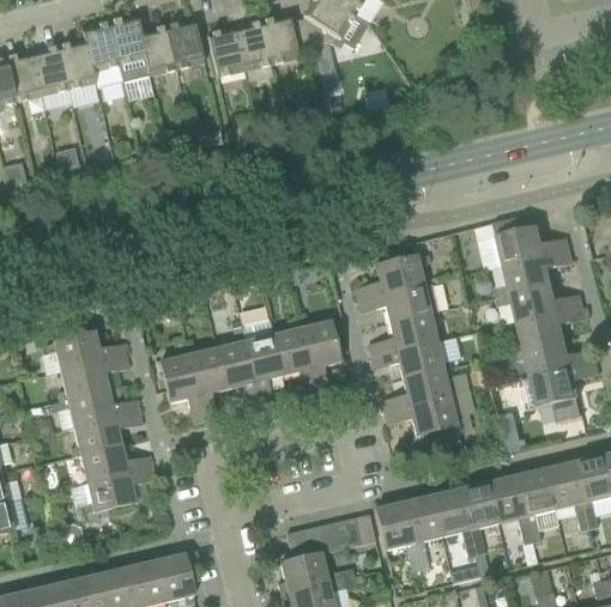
[(304,18),(291,22),(297,52),(313,47),(322,87),(338,85),(328,44),(333,43),(337,37),(339,38),(340,38),(355,47),(369,24),(328,0),(313,0),(303,17),(304,18)]
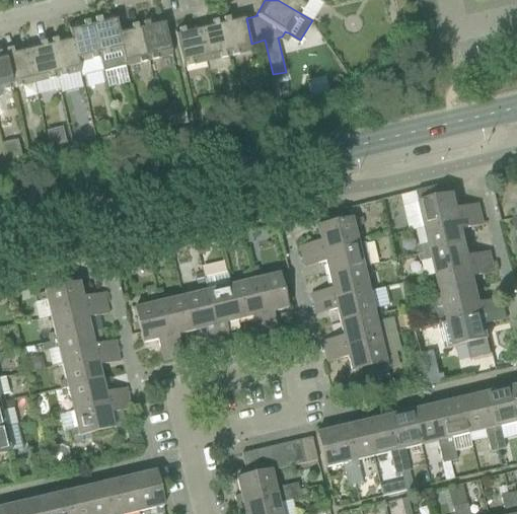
[(278,0),(312,20),(324,0),(278,0)]
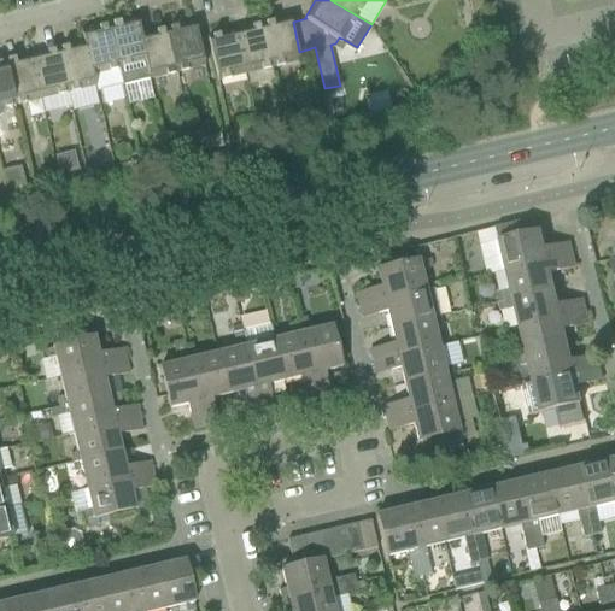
[(485,7),(482,0),(470,0),(473,10),(485,7)]
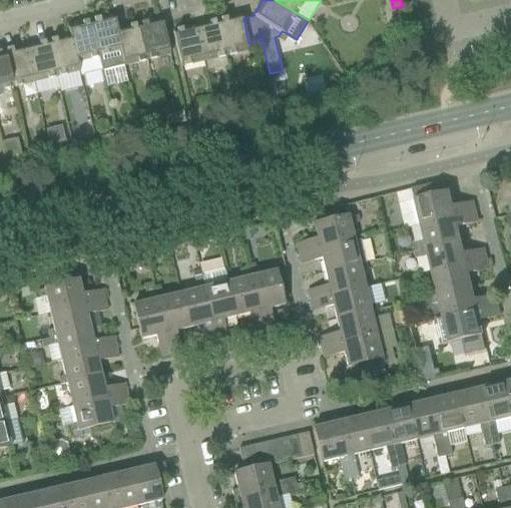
[(115,13),(113,14),(125,63),(148,57),(139,23),(118,28),(115,13)]
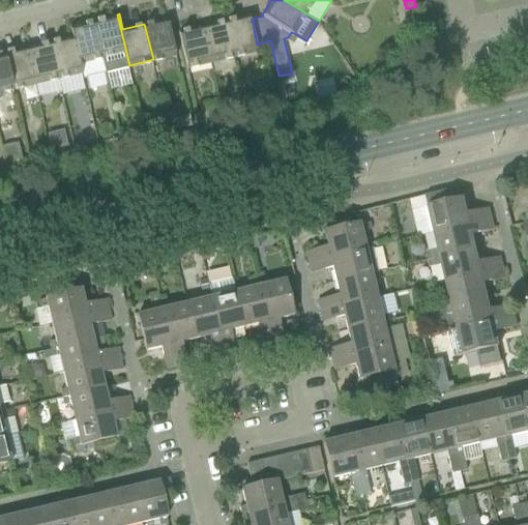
[(251,13),(226,19),(234,55),(258,50),(257,45),(252,19),(251,13)]
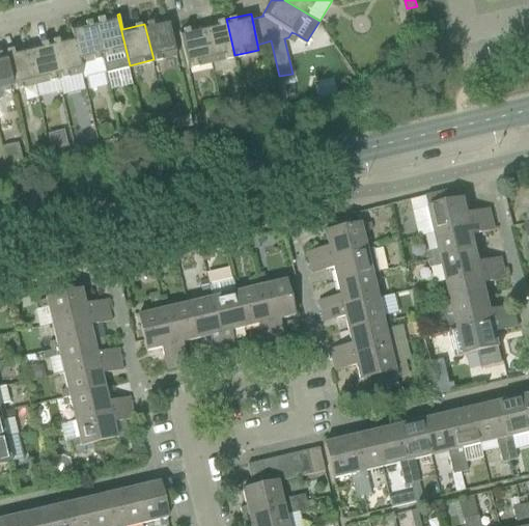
[(117,15),(94,20),(106,70),(129,64),(129,65),(130,65),(117,15)]
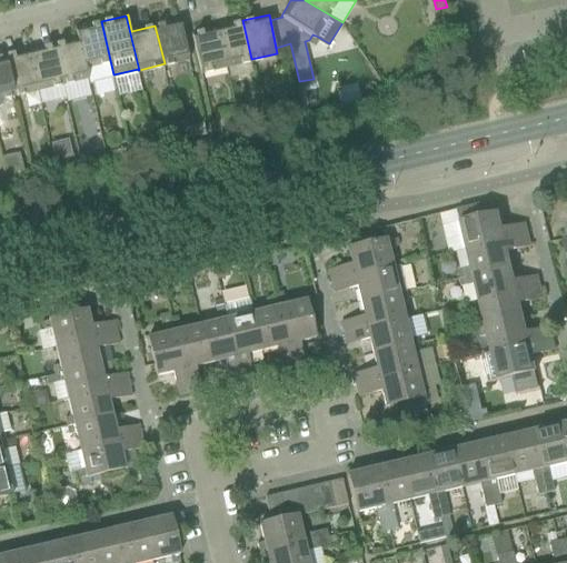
[(180,19),(155,26),(165,63),(189,58),(180,19)]
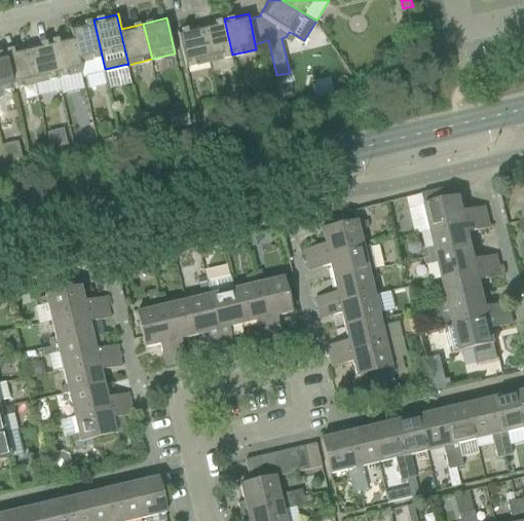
[(224,19),(201,25),(210,60),(232,54),(224,19)]
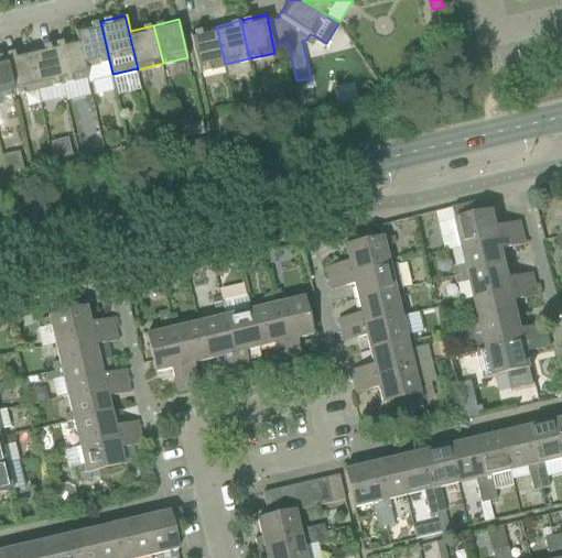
[(100,21),(76,26),(87,75),(88,79),(112,74),(100,21)]
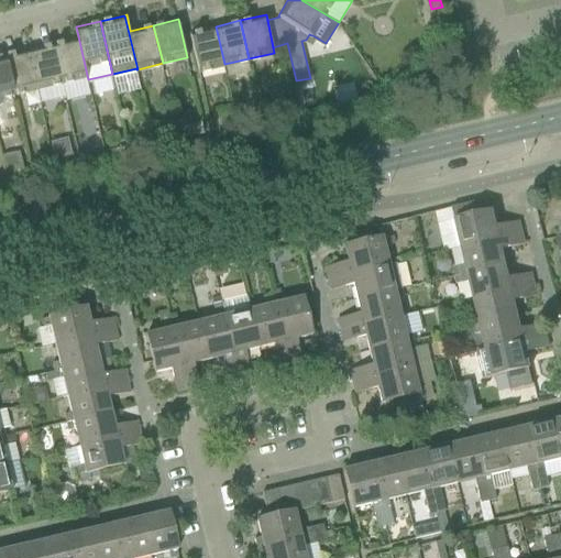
[(77,37),(53,43),(63,81),(87,75),(76,26),(75,26),(77,37)]
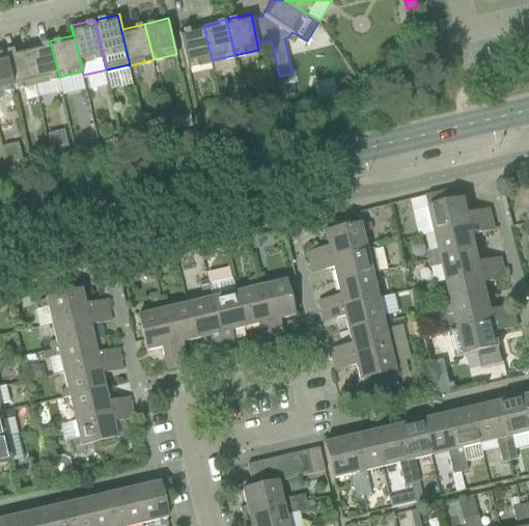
[(212,60),(203,25),(179,30),(188,66),(212,60)]
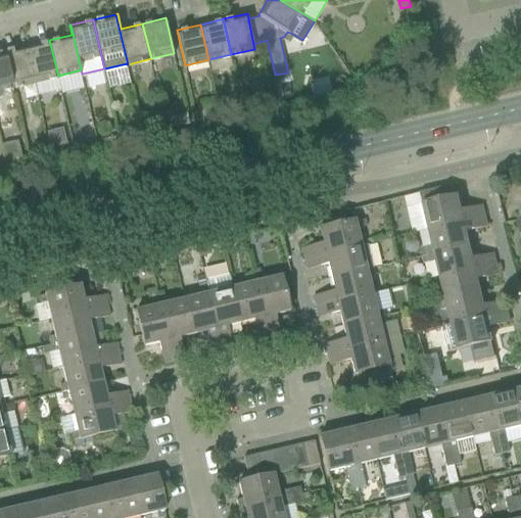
[(49,40),(27,45),(36,81),(58,76),(49,40)]
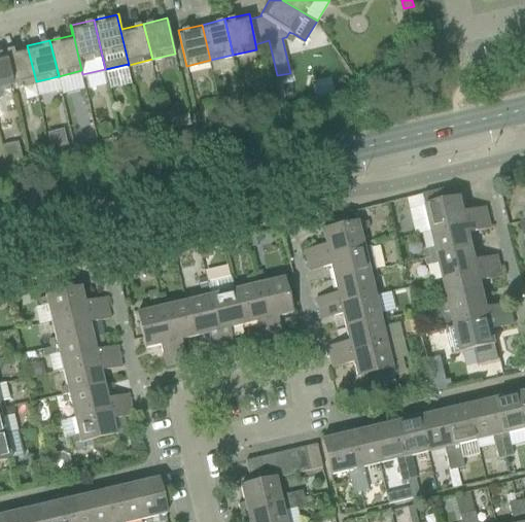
[(27,45),(4,50),(13,87),(36,81),(27,45)]
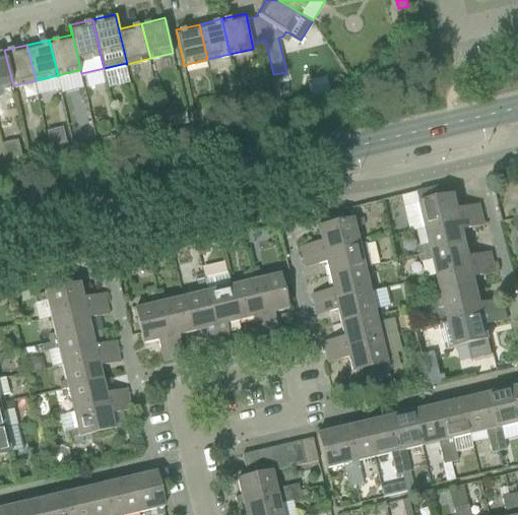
[(4,50),(0,51),(0,94),(1,93),(3,91),(4,88),(4,87),(13,85),(4,50)]
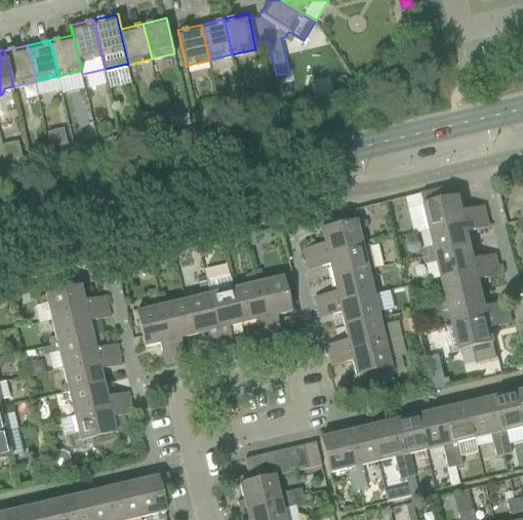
[(250,103),(252,113),(271,109),(269,98),(250,103)]
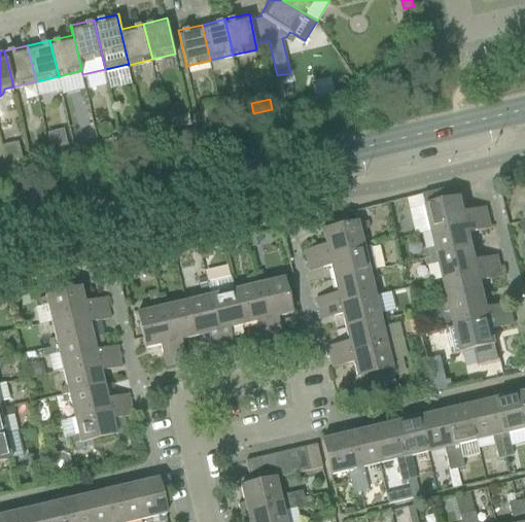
[(220,104),(222,114),(241,110),(239,100),(220,104)]
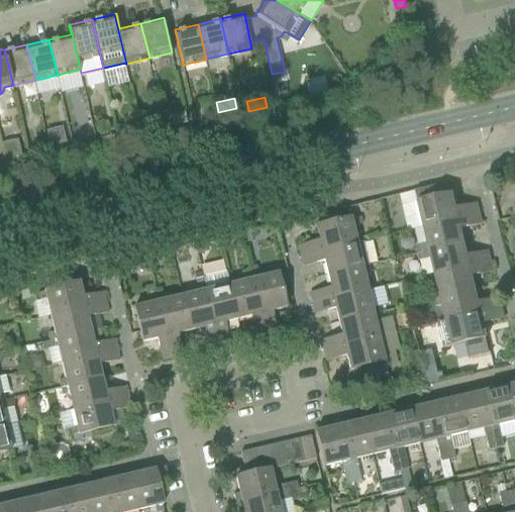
[(193,108),(195,118),(213,114),(211,104),(193,108)]
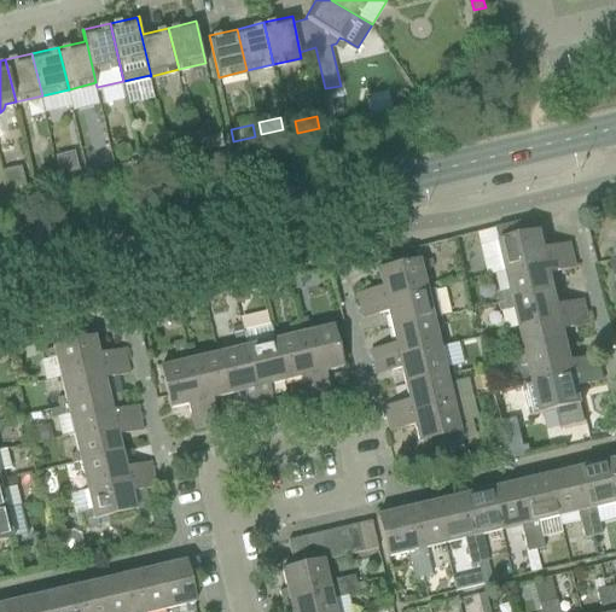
[(201,135),(204,149),(225,144),(221,130),(201,135)]
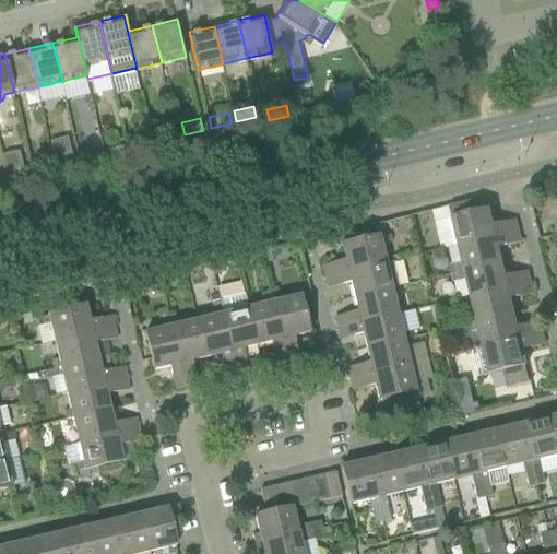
[(168,126),(150,130),(152,141),(170,137),(168,126)]
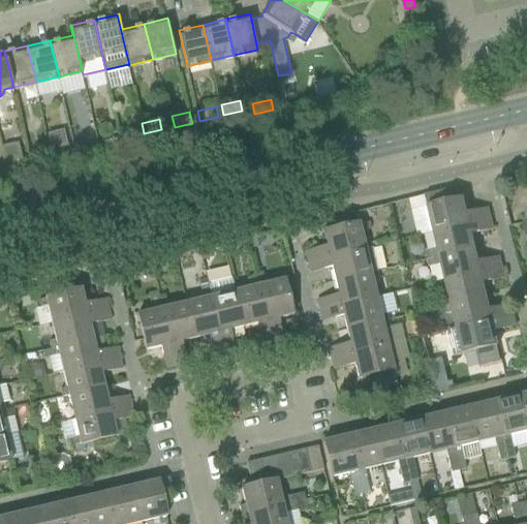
[(144,133),(142,123),(124,127),(126,137),(144,133)]
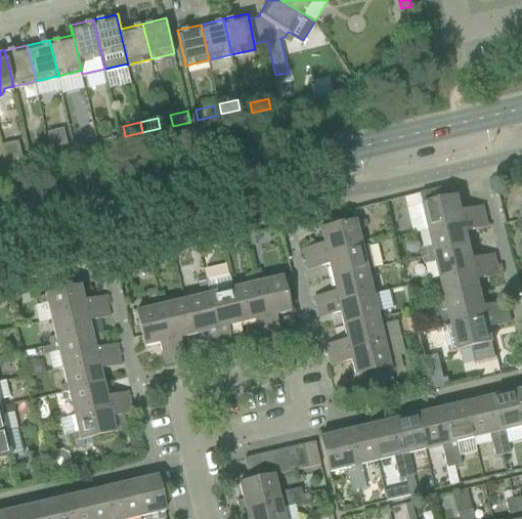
[(116,134),(98,138),(100,149),(118,144),(116,134)]
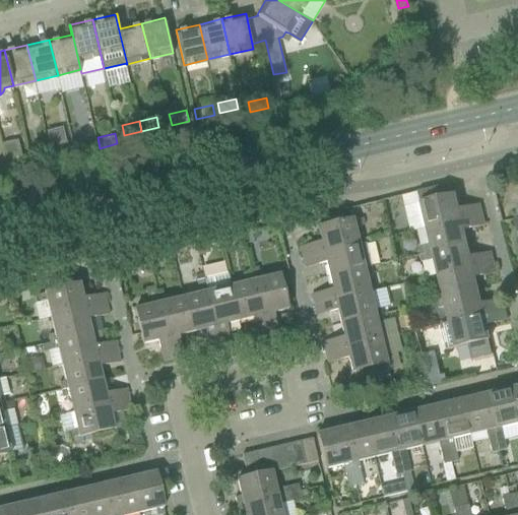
[(100,148),(98,137),(80,141),(82,152),(100,148)]
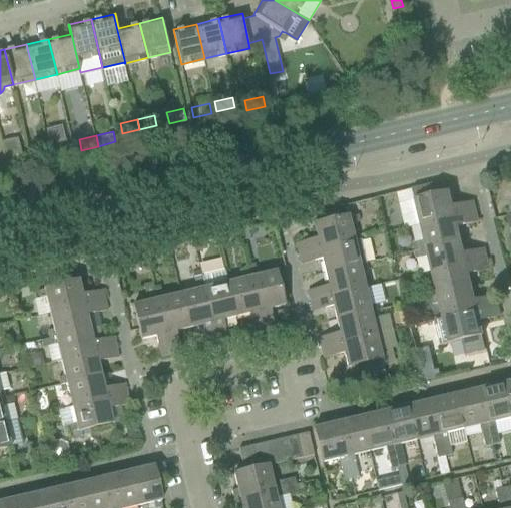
[(66,136),(49,140),(51,150),(68,146),(66,136)]
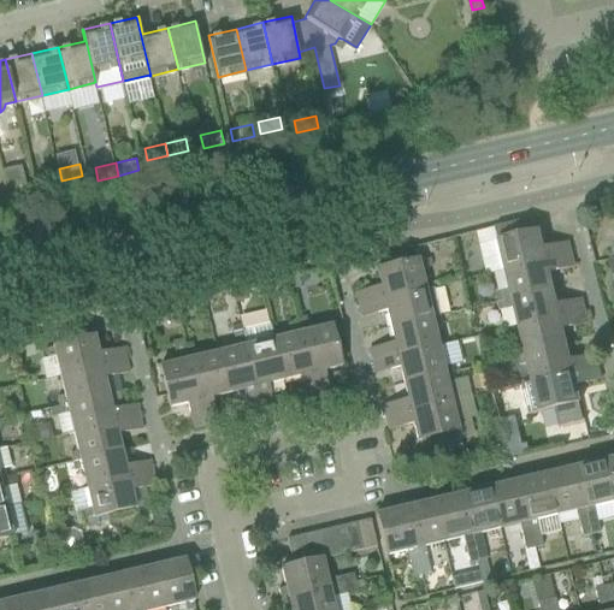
[(62,181),(59,169),(39,173),(41,185),(62,181)]
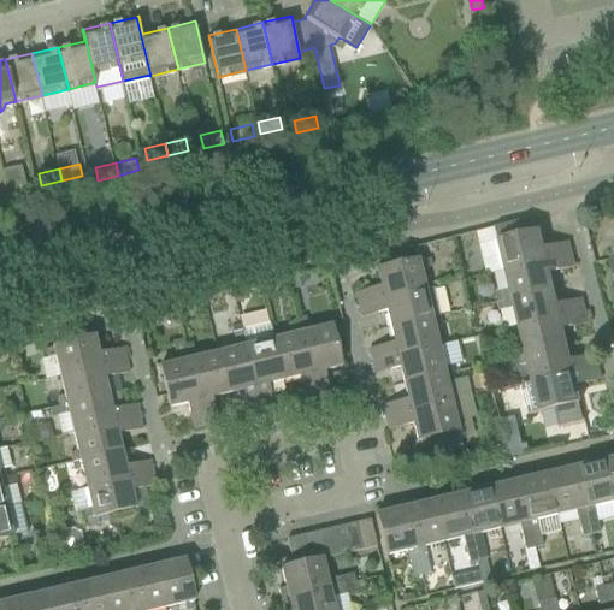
[(5,182),(7,194),(28,189),(25,177),(5,182)]
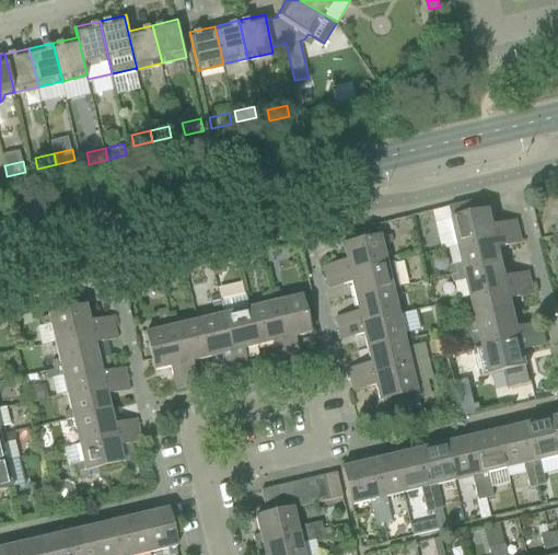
[(485,195),(451,203),(454,217),(449,218),(450,226),(456,224),(461,242),(521,228),(519,217),(496,221),(492,207),(487,208),(485,195)]
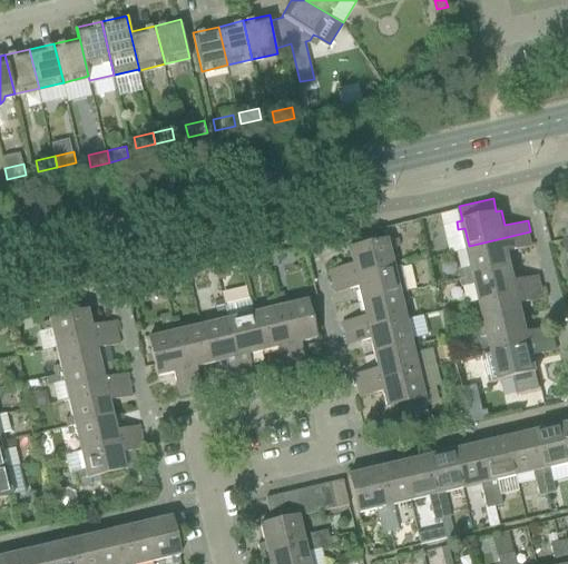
[(467,266),(468,274),(513,263),(510,248),(532,243),(530,231),(469,246),(473,264),(467,266)]
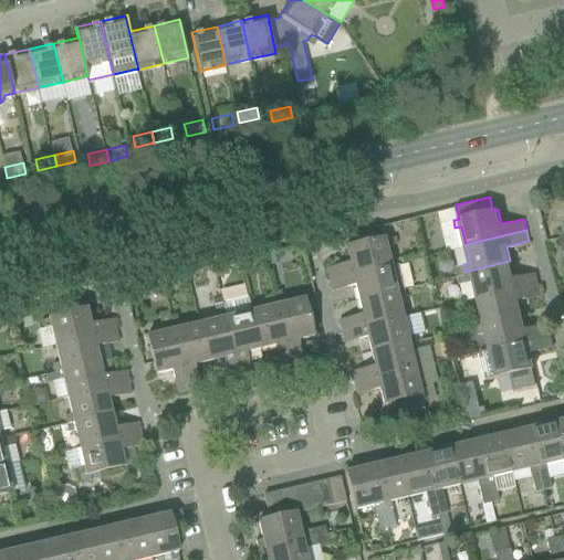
[(329,264),(331,276),(392,262),(387,244),(394,242),(393,234),(386,236),(385,235),(347,244),(351,260),(329,264)]
